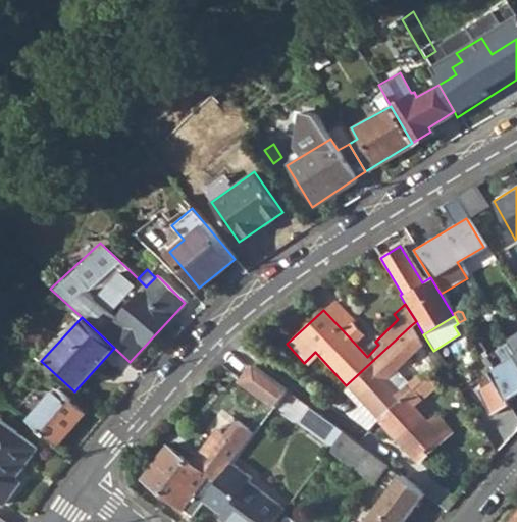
[(411,325),(346,385),(361,402),(375,419),(420,379),(415,373),(406,381),(396,370),(422,346),(411,325)]
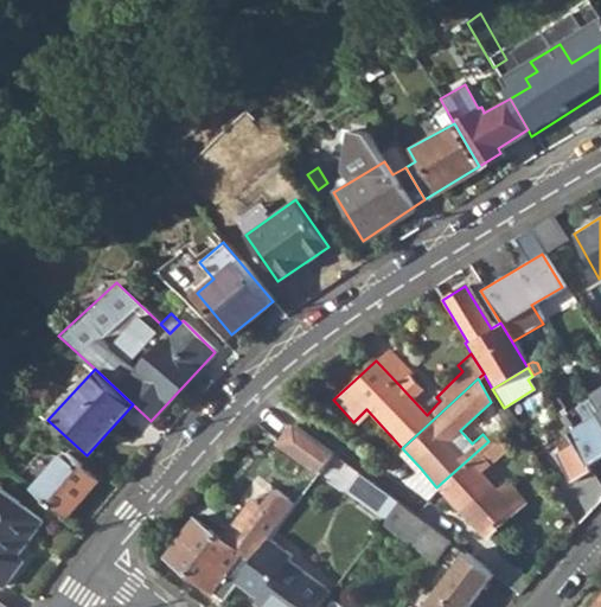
[(600,409),(566,430),(567,434),(586,464),(600,454),(600,409)]
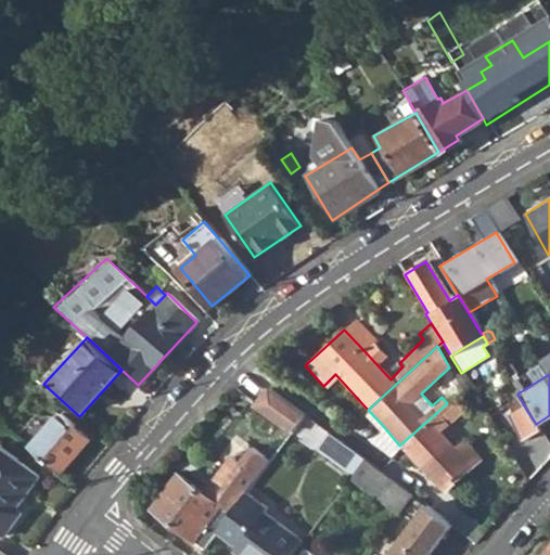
[(256,379),(244,394),(290,429),(302,414),(256,379)]
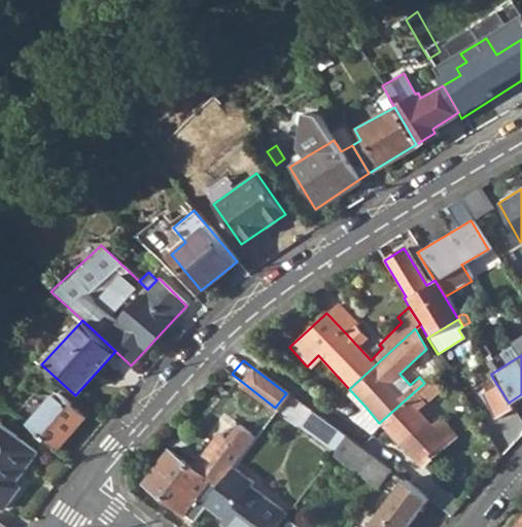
[(492,377),(479,385),(482,392),(480,393),(493,419),(512,409),(492,377)]
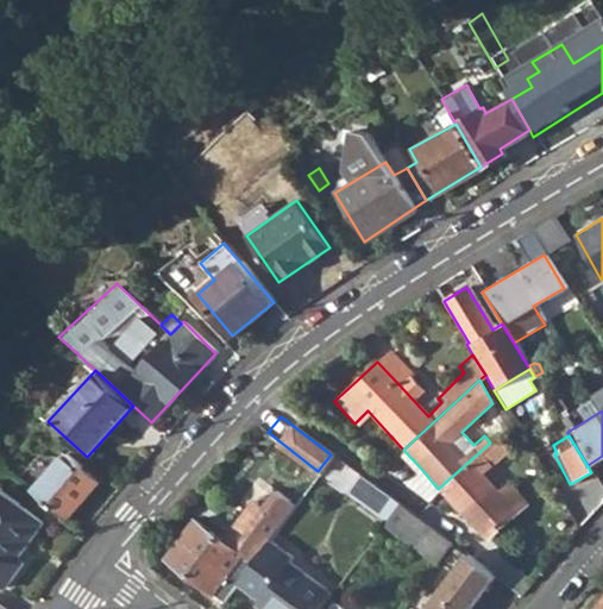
[(490,443),(438,489),(484,539),(522,503),(503,483),(495,493),(479,476),(507,451),(495,438),(490,443)]
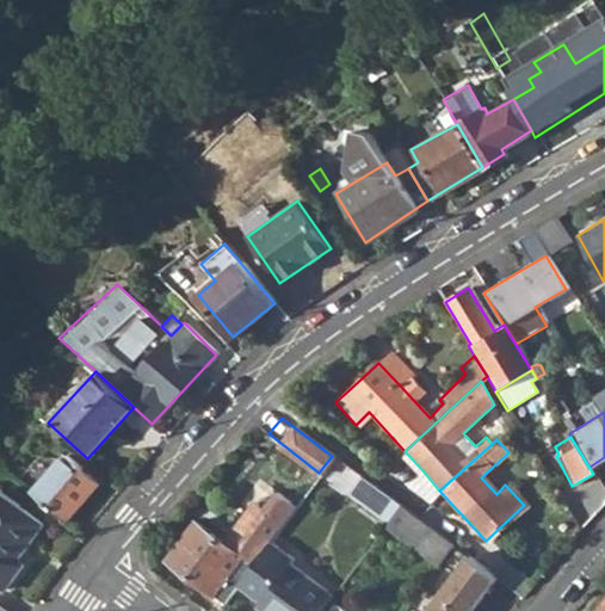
[(66,520),(98,483),(63,455),(32,491),(66,520)]
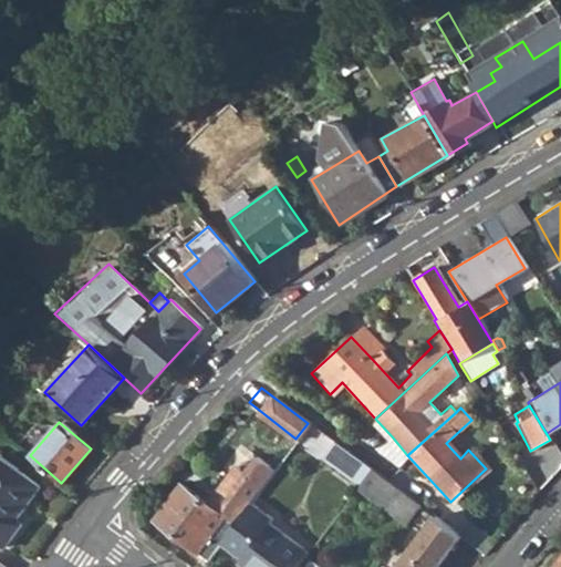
[(373,451),(393,467),(407,455),(392,436),(373,451)]
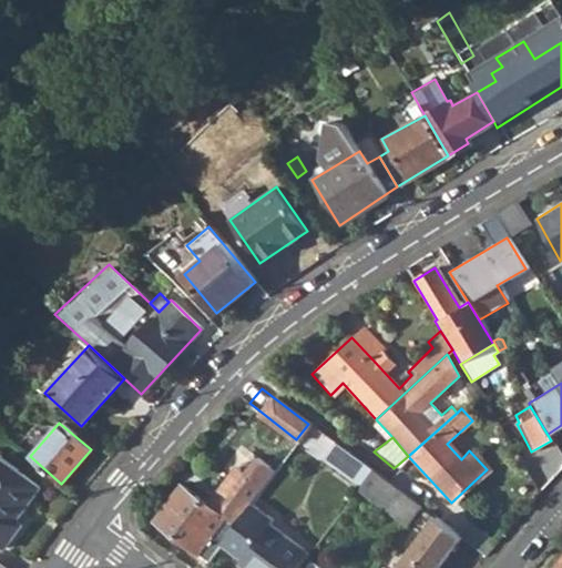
[(331,440),(318,458),(358,487),(370,470),(343,449),(331,440)]
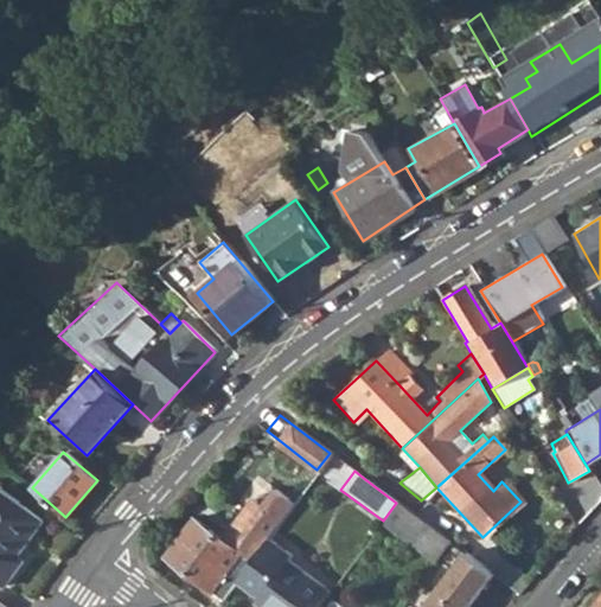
[(268,487),(230,545),(250,560),(289,503),(268,487)]
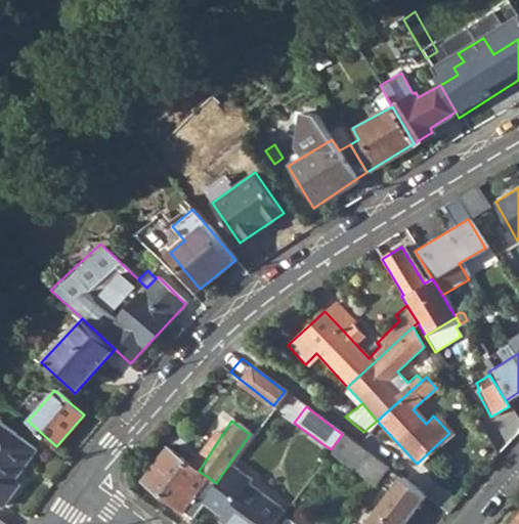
[(0,504),(2,506),(18,484),(12,480),(35,449),(0,425),(0,504)]
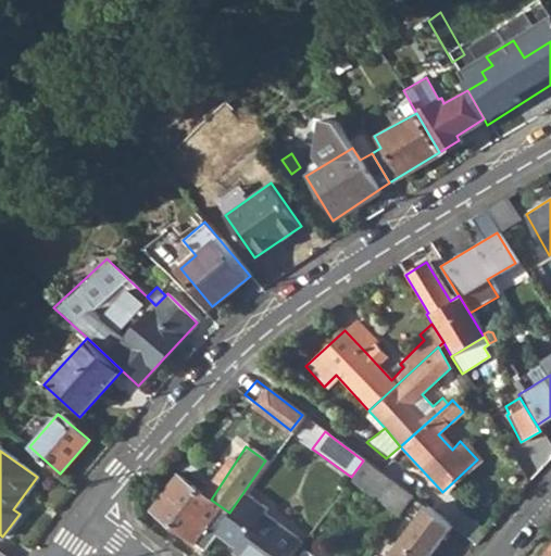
[(351,477),(349,480),(396,515),(410,495),(363,460),(351,477)]
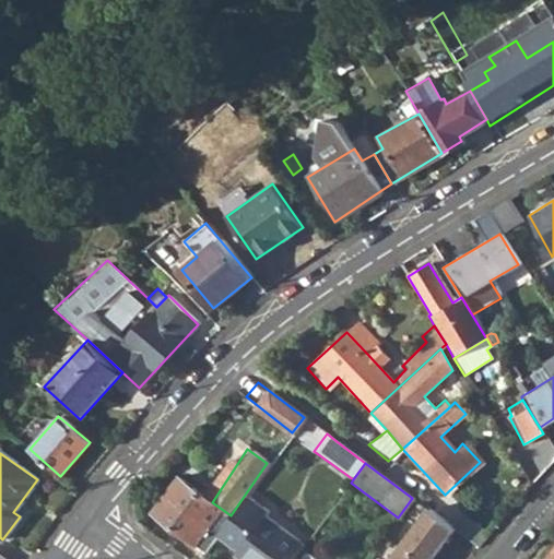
[(177,476),(149,512),(202,554),(215,536),(231,515),(212,502),(177,476)]
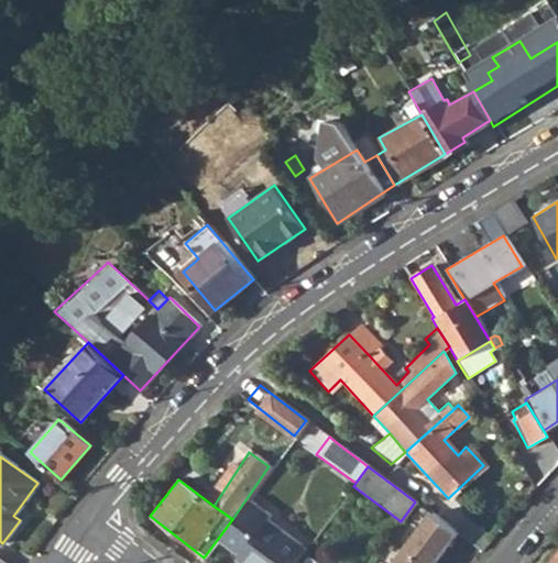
[(232,519),(217,540),(241,559),(248,562),(295,562),(305,550),(265,520),(269,515),(248,499),(232,519)]
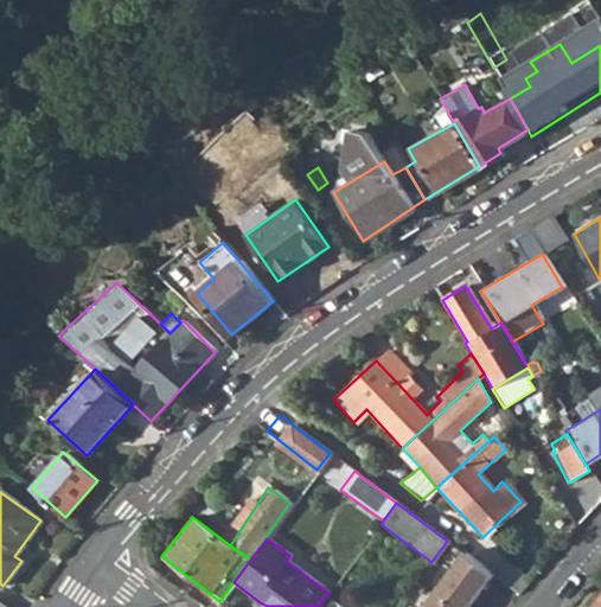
[(487,570),(464,553),(422,606),(466,606),(493,575),(487,570)]
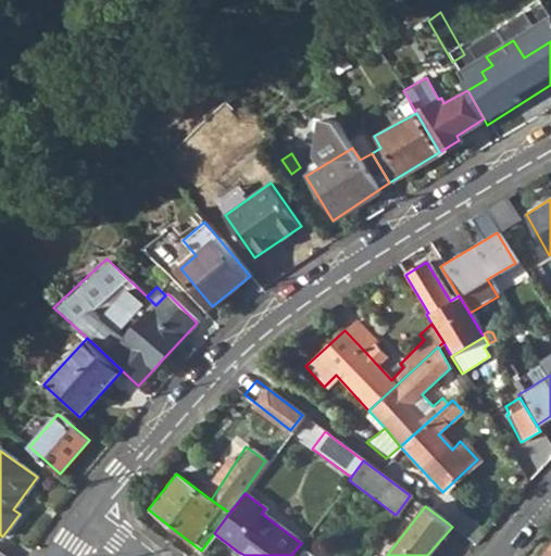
[(458,510),(447,522),(452,527),(474,544),(484,531),(458,510)]
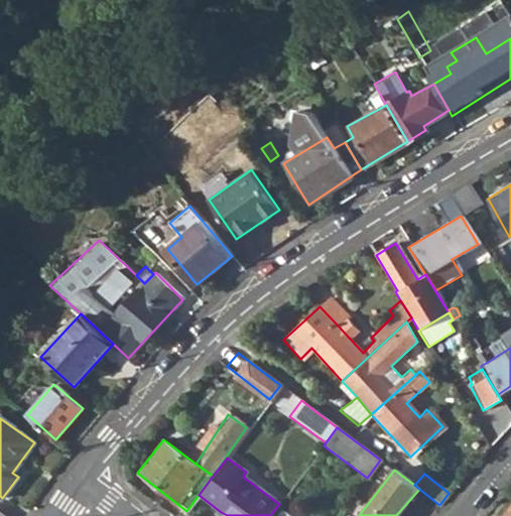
[(510,515),(510,504),(501,515),(510,515)]
